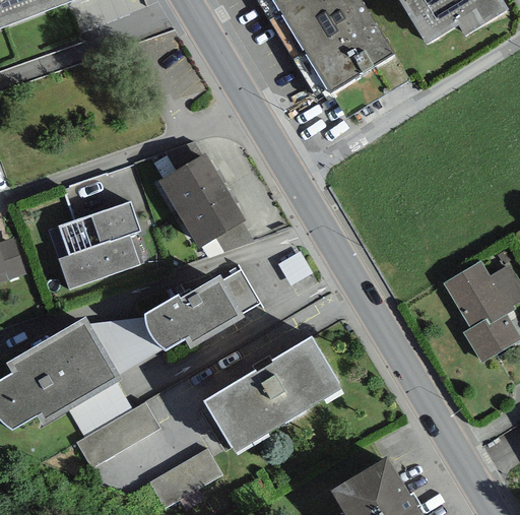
[(0,0),(0,35),(92,0),(0,0)]
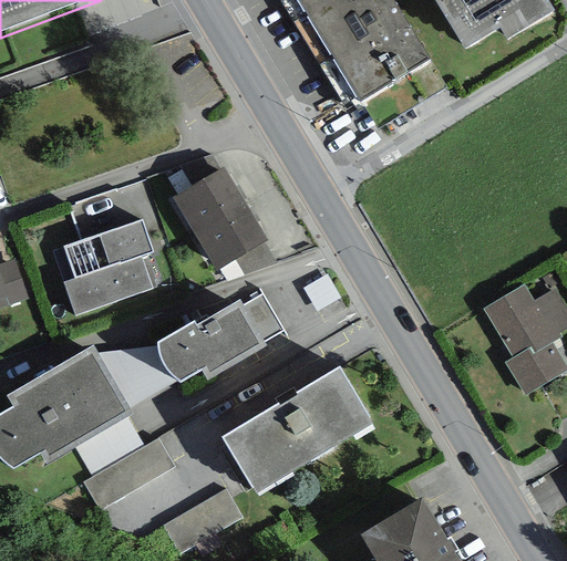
[(297,0),(357,101),(429,59),(393,0),(297,0)]
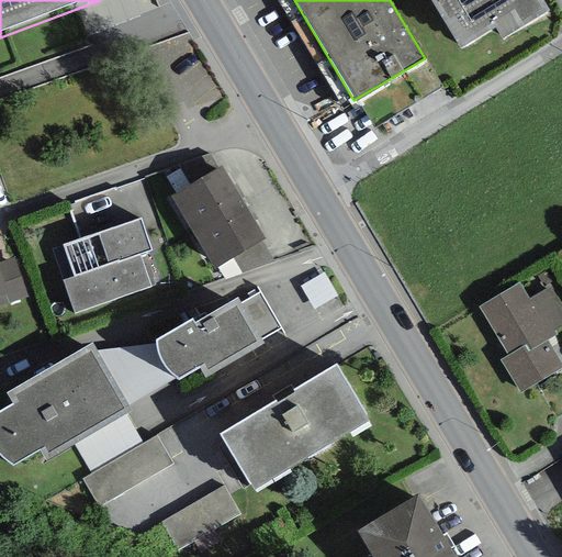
[(425,0),(459,57),(494,36),(501,47),(549,19),(537,0),(425,0)]
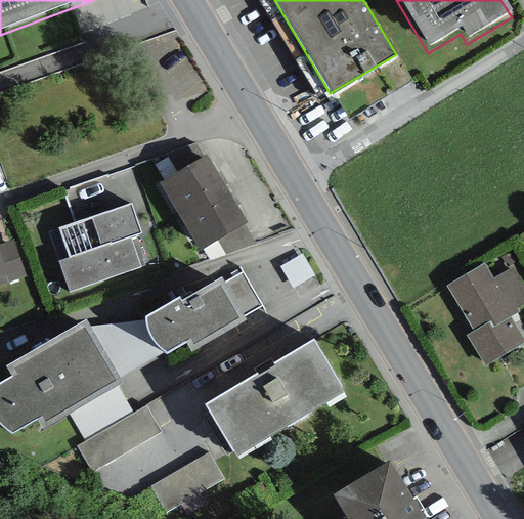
[(195,139),(166,150),(179,171),(206,156),(195,139)]
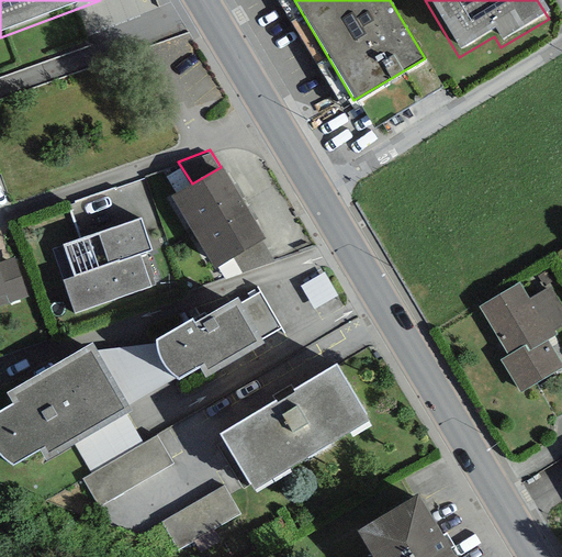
[(171,197),(192,231),(243,201),(223,166),(221,167),(192,184),(171,197)]
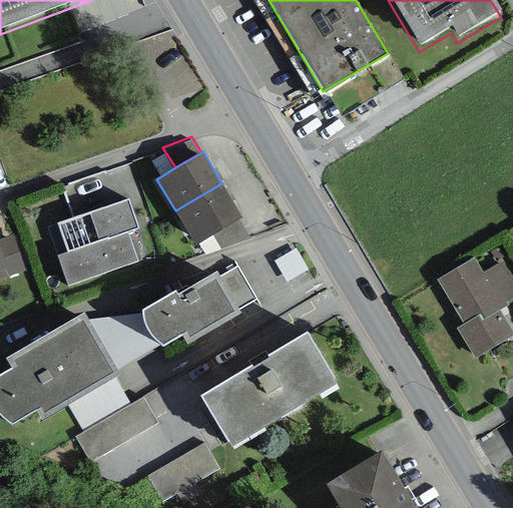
[(242,217),(221,183),(175,210),(195,245),(213,234),(240,219),(242,217)]
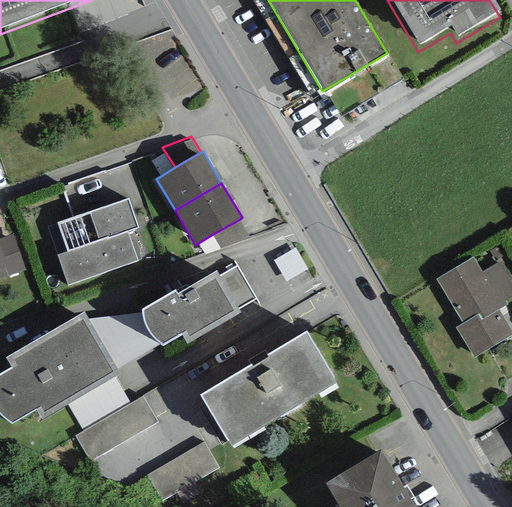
[(127,197),(56,222),(67,251),(57,254),(68,285),(137,260),(127,232),(138,227),(127,197)]
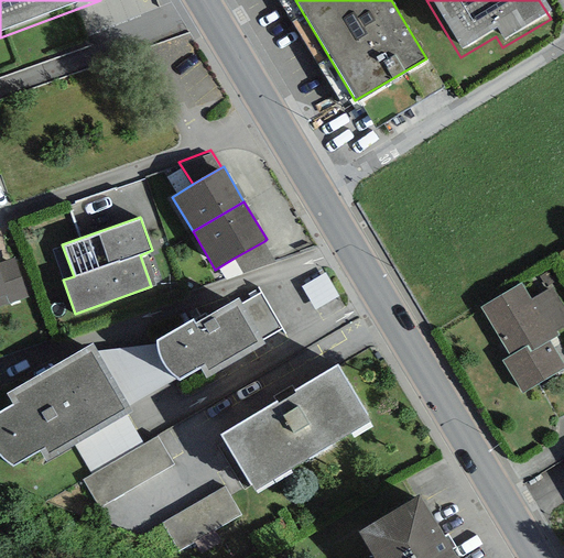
[(275,259),(264,241),(235,258),(242,271),(275,259)]
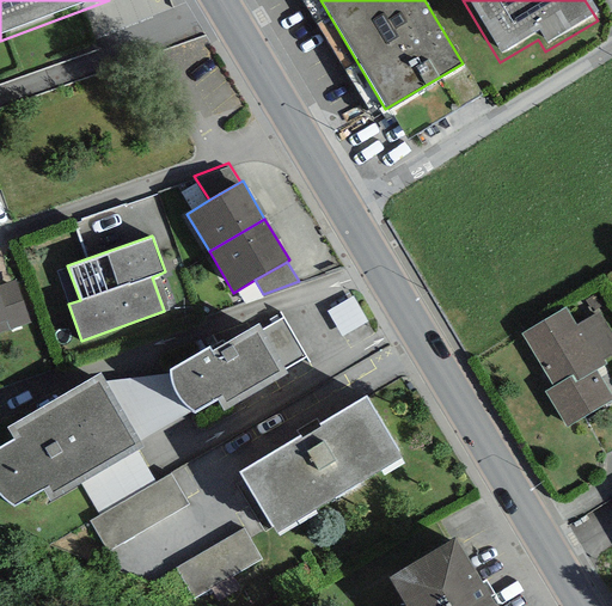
[(16,276),(0,281),(0,297),(10,326),(30,319),(16,276)]
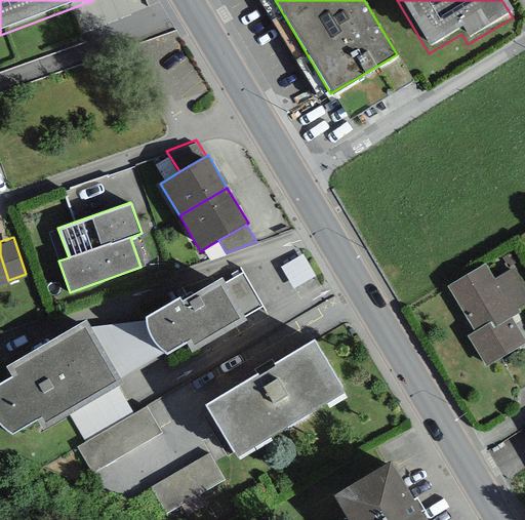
[(0,254),(0,282),(8,280),(0,254)]
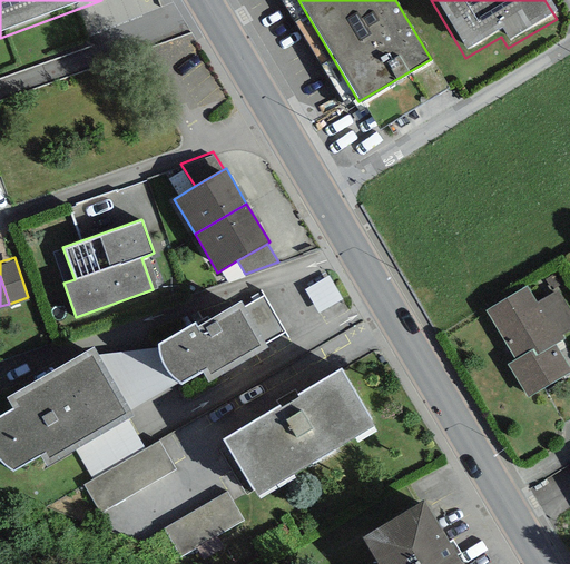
[(537,299),(527,284),(487,308),(518,358),(509,363),(529,394),(569,368),(553,343),(564,336),(561,333),(569,327),(569,307),(557,287),(537,299)]
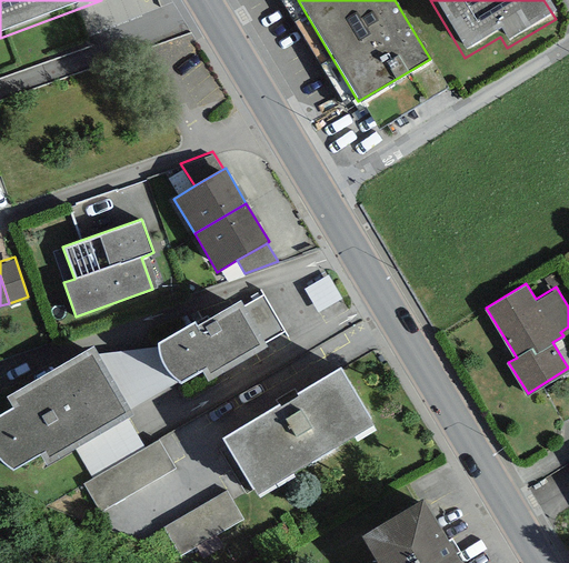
[(208,388),(268,351),(262,342),(285,328),(263,292),(198,331),(192,322),(155,345),(158,352),(159,357),(160,363),(162,369),(165,373),(167,376),(171,381),(172,382),(173,383),(177,385),(180,388),(201,376),(208,388)]
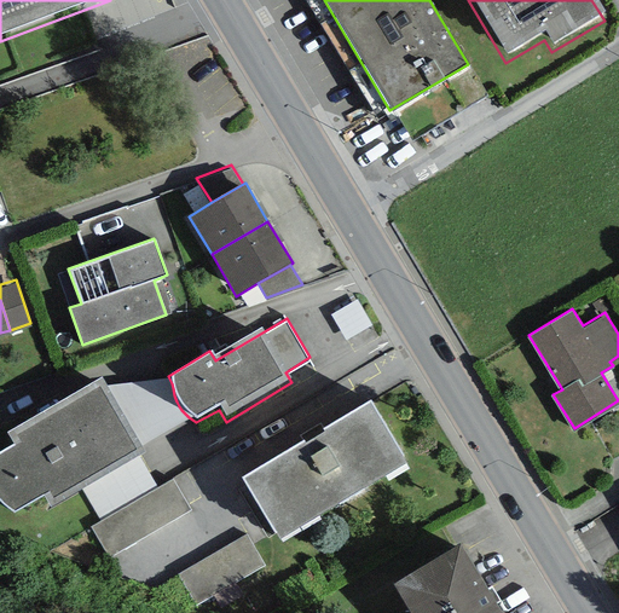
[(168,375),(102,383),(138,445),(187,416),(186,415),(181,410),(179,406),(177,402),(174,395),(173,388),(172,383),(168,376),(168,375)]
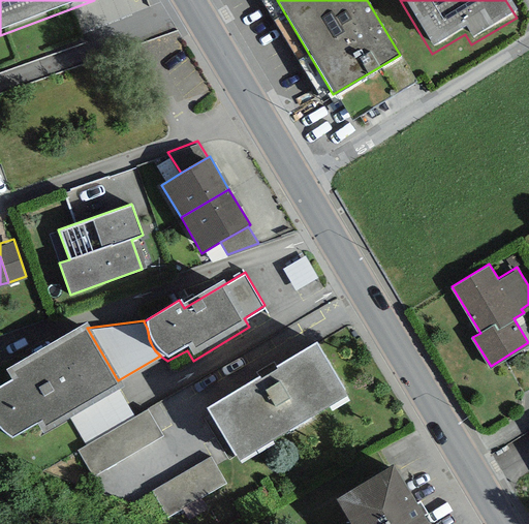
[(86,326),(5,371),(11,381),(0,388),(0,431),(4,436),(11,440),(36,426),(42,435),(72,419),(121,391),(123,390),(118,380),(87,328),(86,326)]
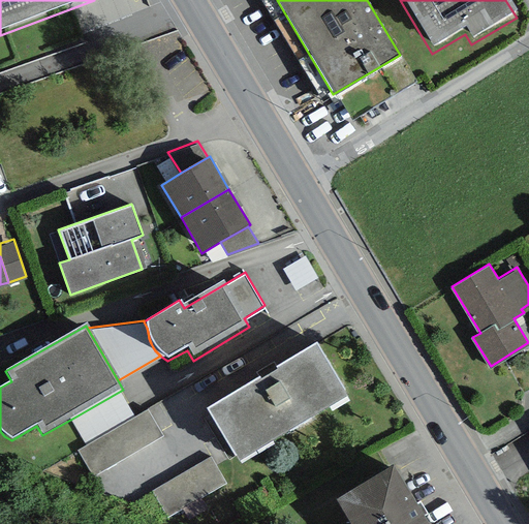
[(315,347),(207,413),(240,466),(348,406),(315,347)]
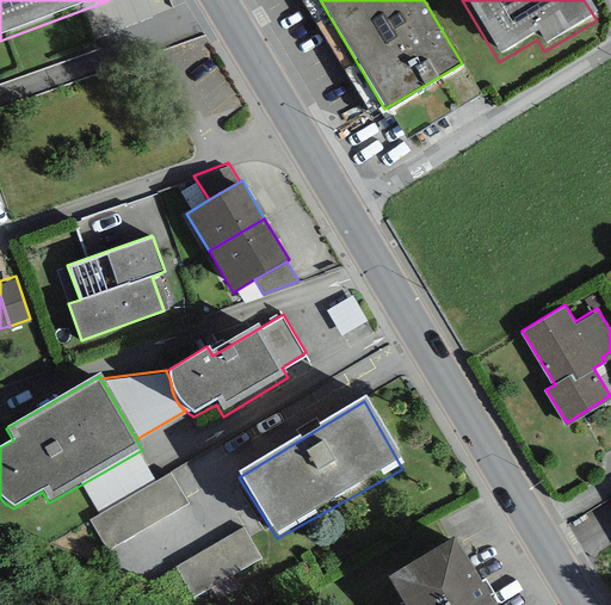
[(156,479),(140,451),(84,483),(100,510),(156,479)]
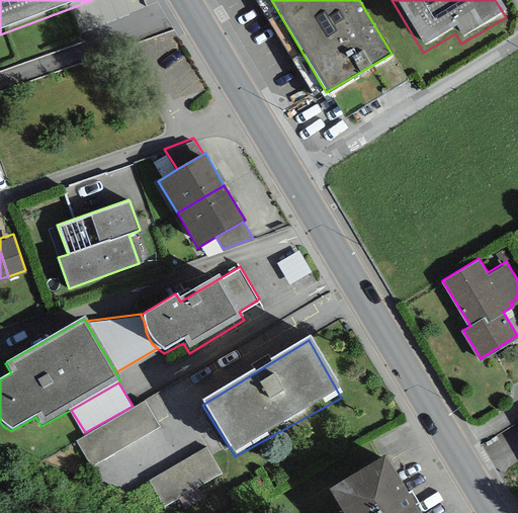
[(85,432),(75,438),(90,464),(160,426),(145,399),(133,406),(85,432)]
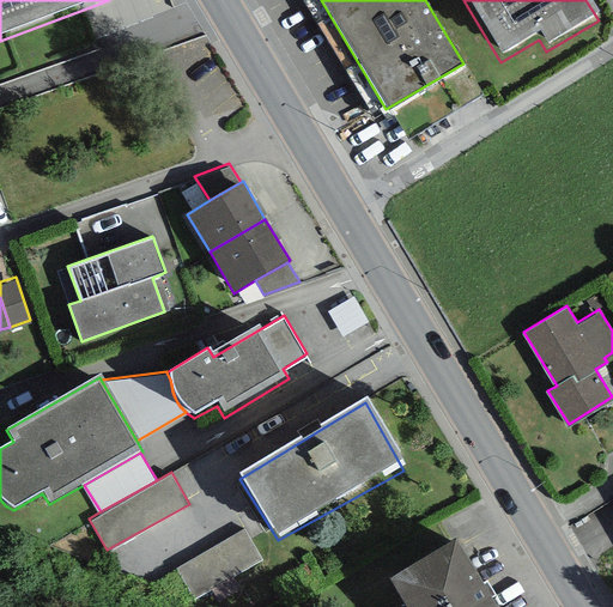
[(262,556),(244,524),(176,564),(194,595),(262,556)]
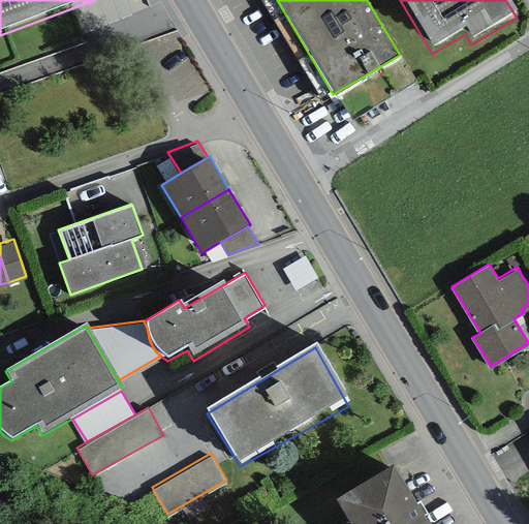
[(425,523),(394,470),(336,503),(347,523),(425,523)]
